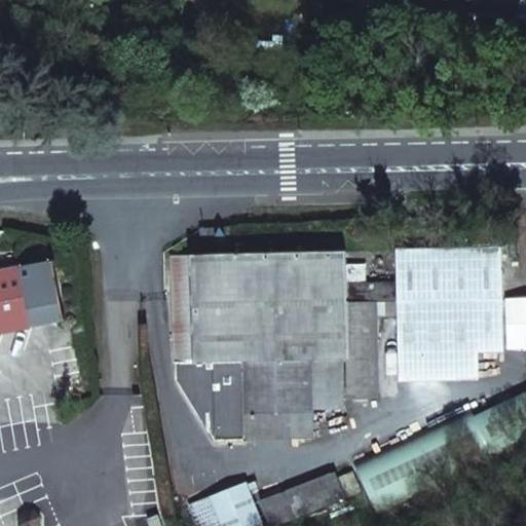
[(502,248),(398,250),(398,283),(347,284),(348,303),(399,302),(400,381),(479,379),(479,352),(504,351),(502,248)]
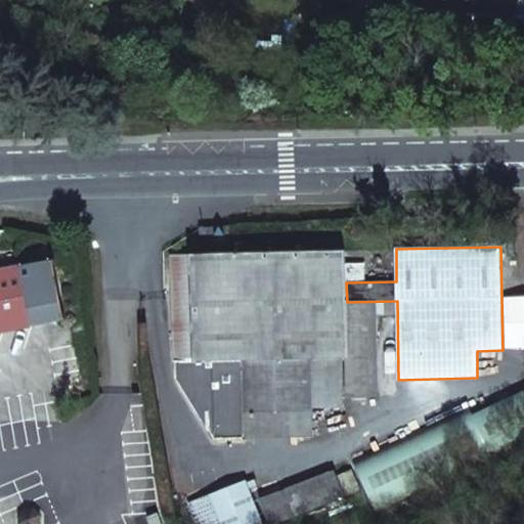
[(177,360),(340,357),(342,357),(347,357),(349,398),(378,397),(376,302),(347,302),(346,282),(345,251),(172,255),(175,360),(177,360)]
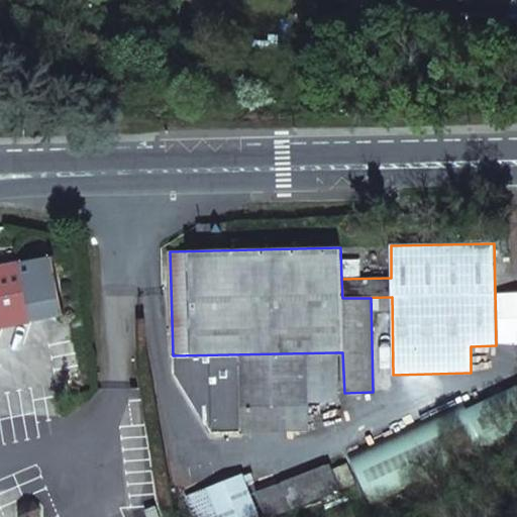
[(0,328),(28,323),(28,320),(39,318),(47,311),(52,305),(54,300),(54,294),(53,287),(49,281),(45,275),(39,271),(32,269),(25,269),(18,270),(17,267),(0,270),(0,328)]
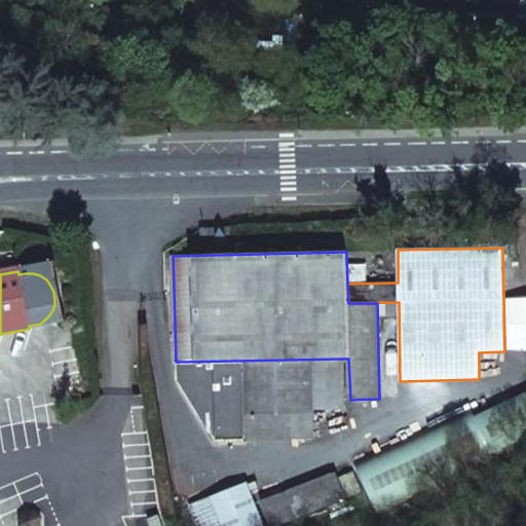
[(243,413),(291,412),(293,439),(313,438),(312,410),(344,409),(343,359),(341,359),(178,362),(178,380),(216,441),(243,440),(243,413)]
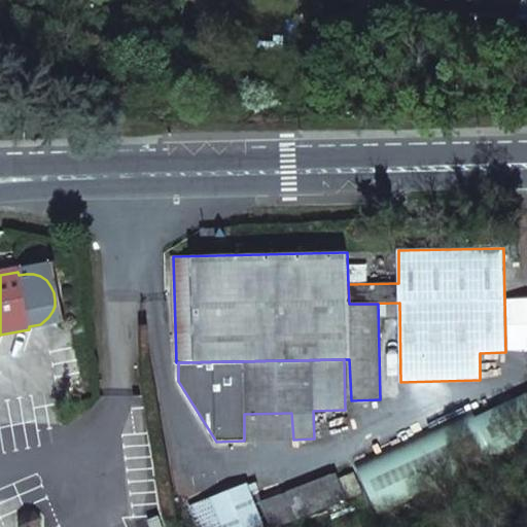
[(244,441),(293,440),(291,413),(244,414),(244,441)]
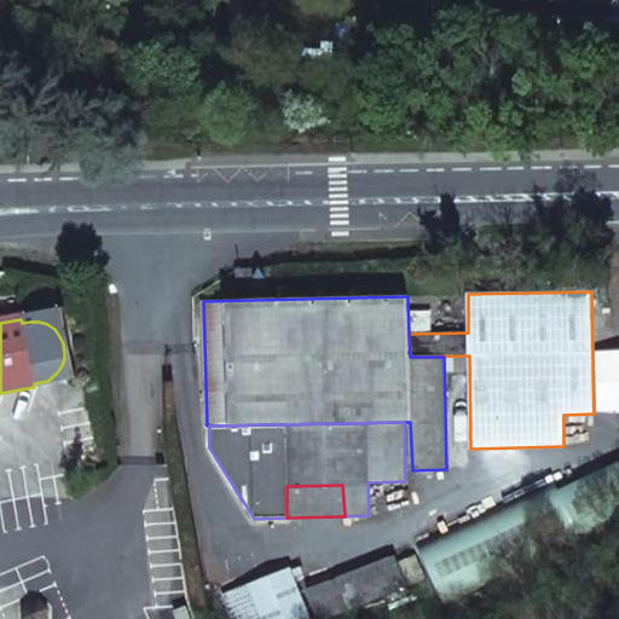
[(34,618),(41,617),(35,606),(23,609),(28,618),(34,618)]
